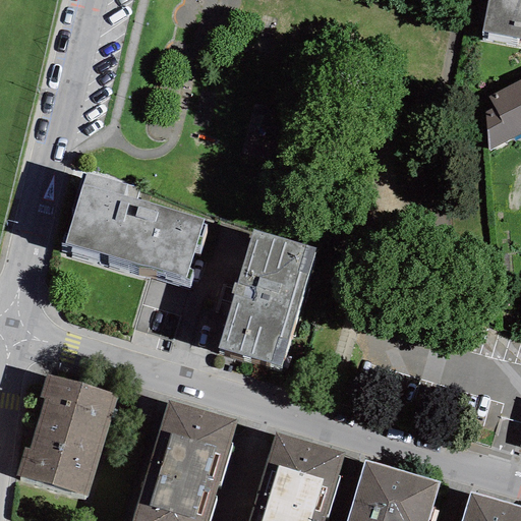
[(520,0),(487,0),(482,33),(520,40),(520,0)]
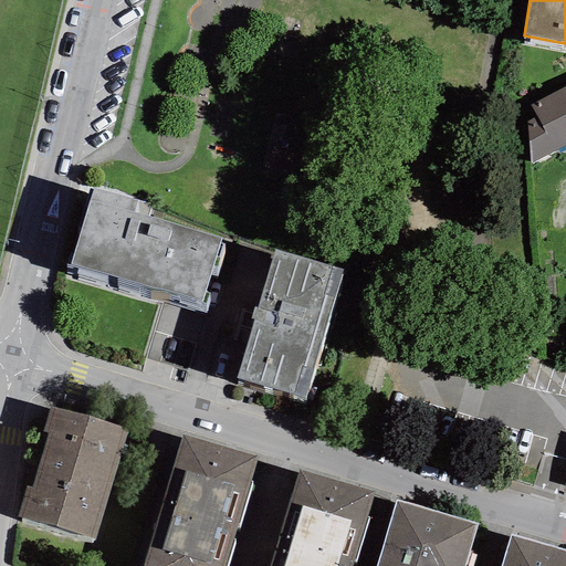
[(535,117),(526,122),(531,164),(565,146),(565,85),(528,104),(535,117)]
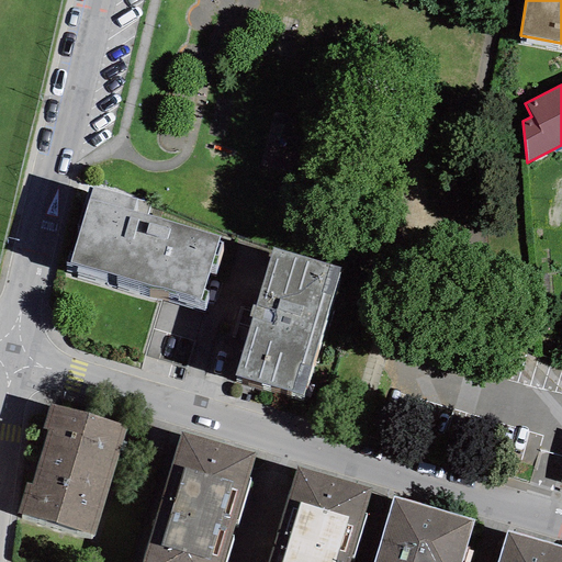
[(90,198),(69,262),(154,288),(163,289),(200,301),(218,237),(147,215),(150,204),(93,187),(90,198)]
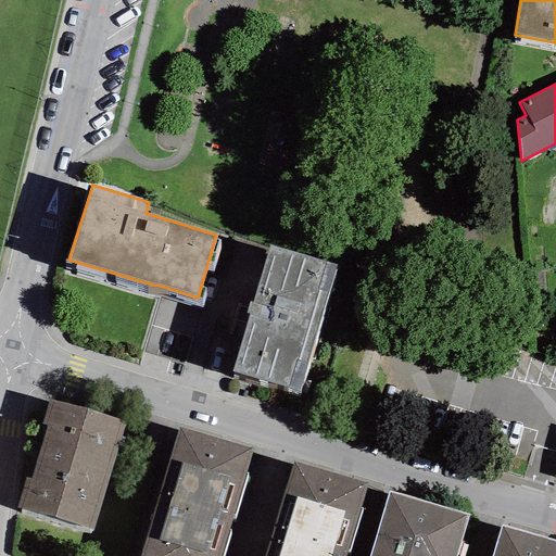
[(337,265),(270,244),(253,303),(249,302),(245,313),(250,314),(232,370),(299,390),(337,265)]
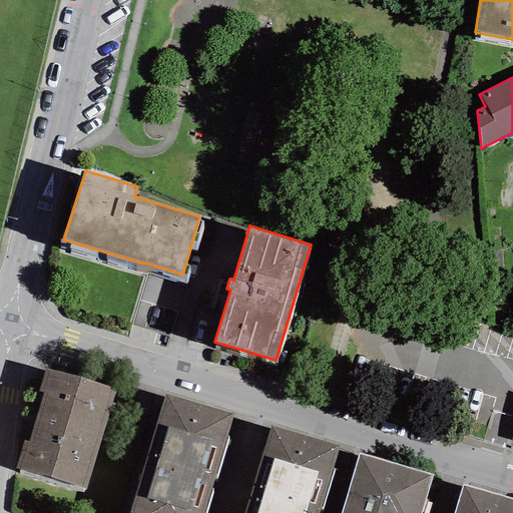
[(114,388),(44,368),(38,391),(42,392),(28,442),(23,441),(15,469),(85,489),(114,388)]
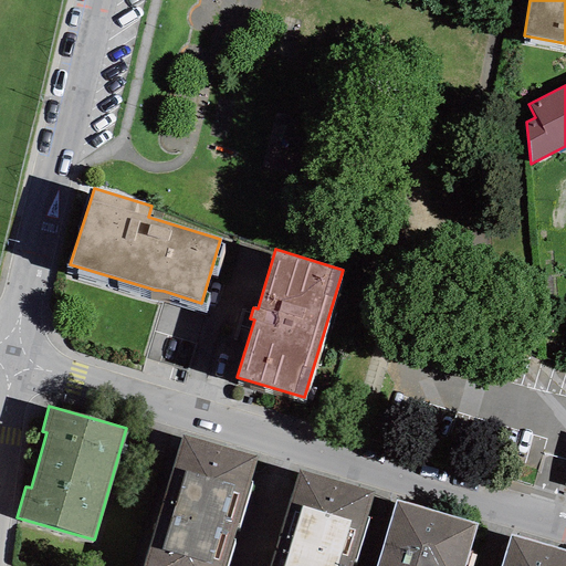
[(224,565),(258,457),(181,435),(143,565),(224,565)]
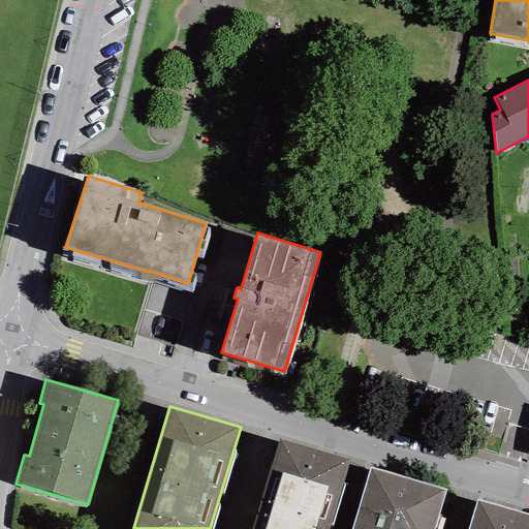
[(329,528),(350,460),(279,439),(251,528),(329,528)]
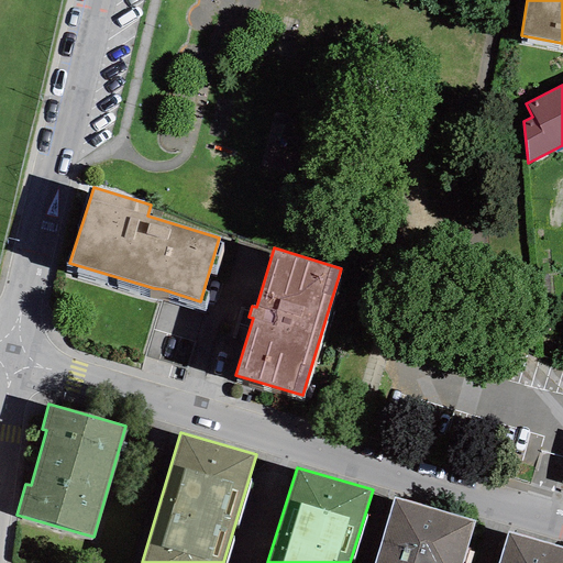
[(463,562),(475,521),(393,497),(374,562),(463,562)]
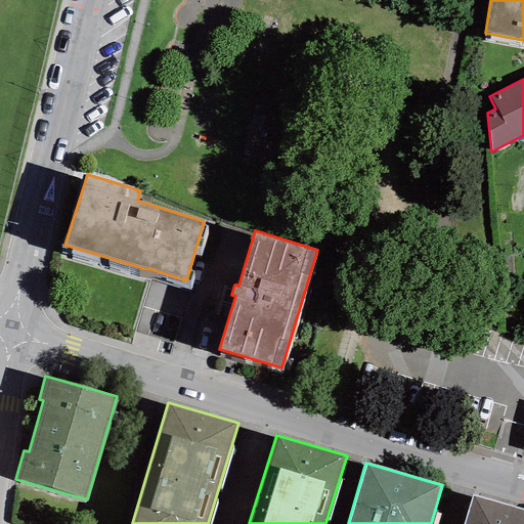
[(523,523),(523,510),(471,494),(463,523),(523,523)]
